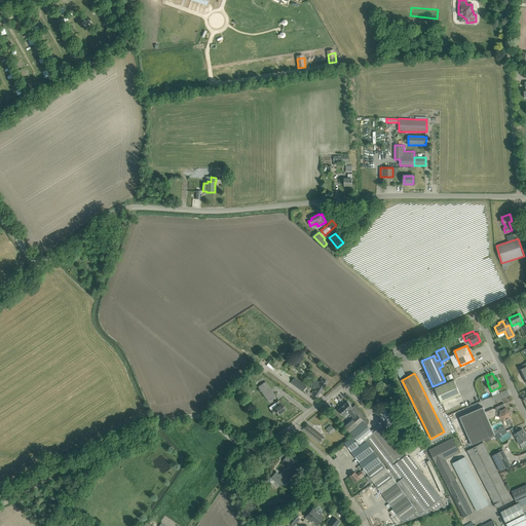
[(306,386),(305,387),(294,378),(295,377),(294,377),(290,383),(302,391),(306,386)]
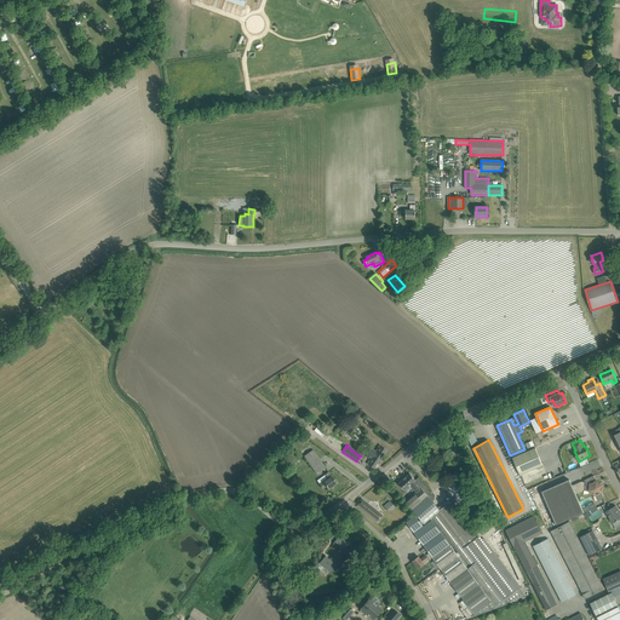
[(367,464),(374,469),(386,449),(379,445),(375,451),(371,448),(366,454),(372,458),(367,464)]
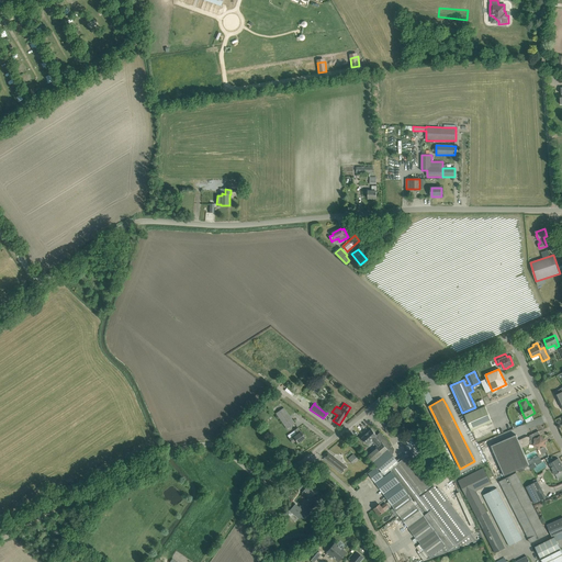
[(492,422),(485,406),(465,415),(472,430),(492,422)]
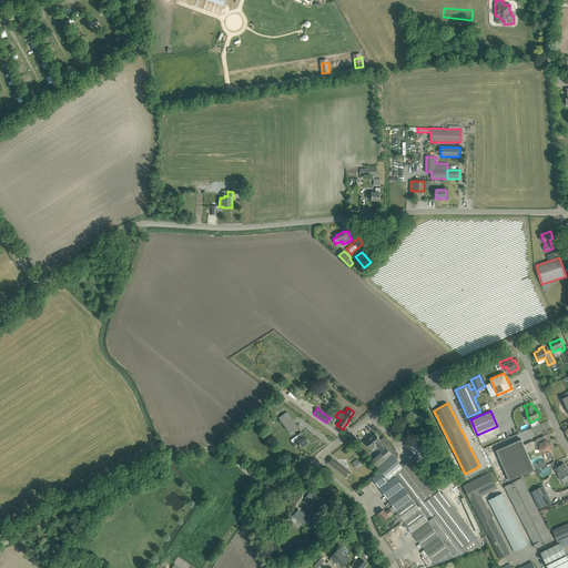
[(279,418),(290,434),(298,428),(287,413),(279,418)]
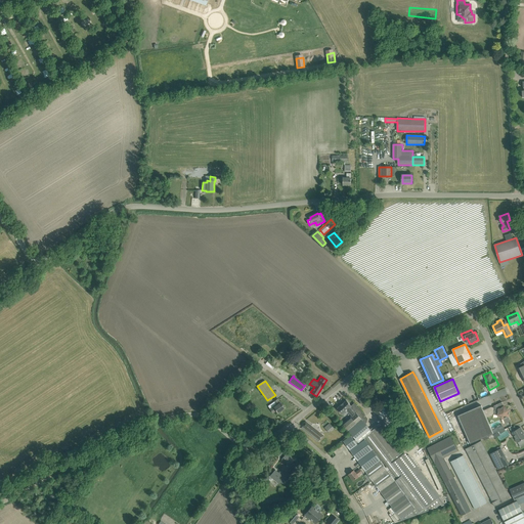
[(269,408),(272,413),(276,410),(277,412),(285,408),(277,399),(274,401),(276,403),(269,408)]
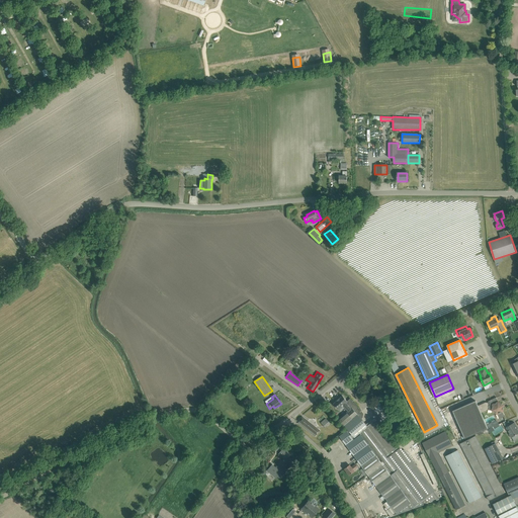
[(339,401),(334,405),(339,410),(343,406),(348,411),(352,409),(347,403),(348,402),(343,396),(339,399),(340,400),(339,401)]
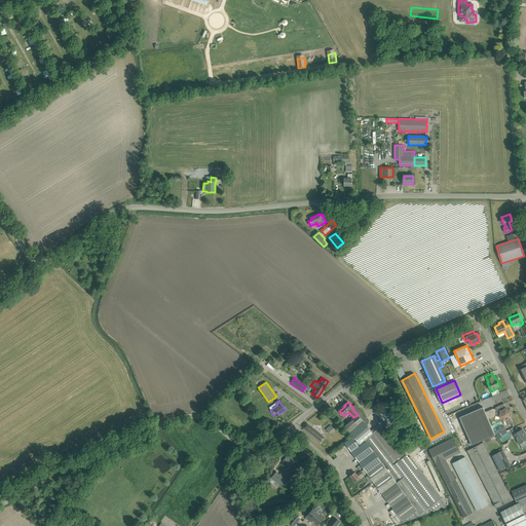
[(486,412),(489,419),(495,416),(500,417),(505,420),(508,424),(506,424),(508,425),(513,422),(511,418),(512,412),(506,408),(504,404),(498,406),(499,407),(497,408),(497,409),(493,409),(486,412)]
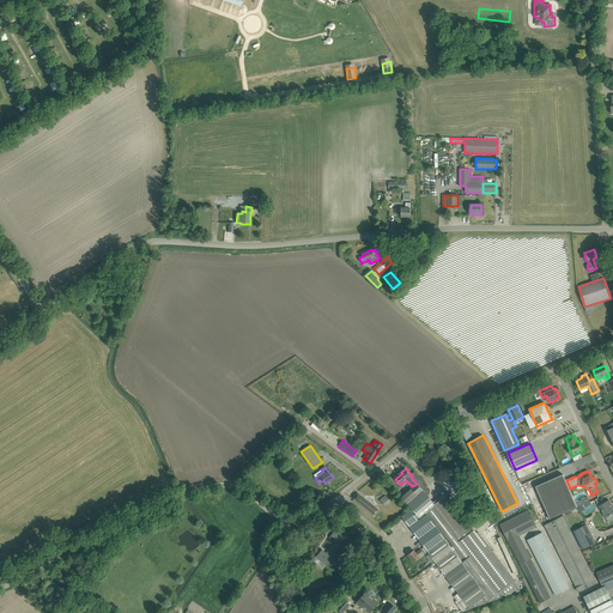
[(412,486),(401,496),(420,517),(428,511),(429,513),(428,515),(436,527),(419,539),(445,575),(471,608),(503,598),(508,593),(510,595),(516,590),(517,592),(522,590),(516,582),(478,533),(477,533),(474,529),(472,532),(467,526),(445,497),(436,504),(428,495),(430,493),(430,490),(416,472),(412,475),(411,477),(417,484),(412,486)]
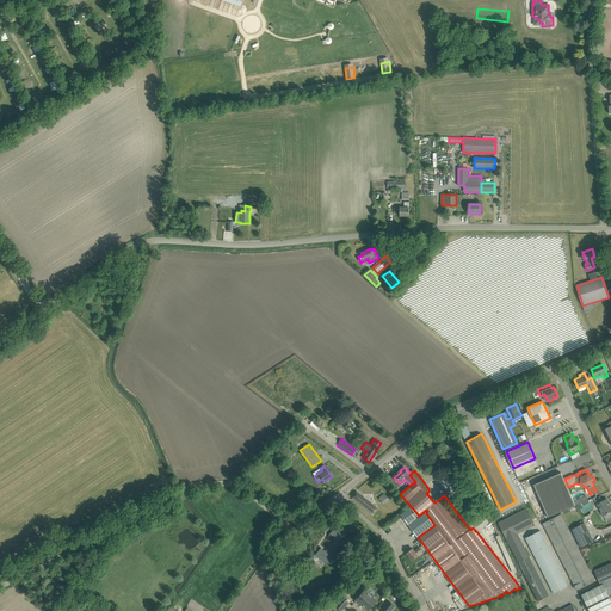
[(568,487),(565,479),(561,473),(535,485),(548,517),(575,506),(568,487)]
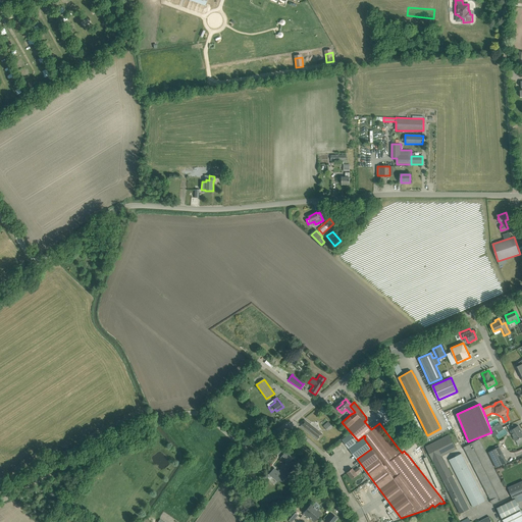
[(402,444),(408,450),(422,437),(421,436),(422,435),(411,413),(408,415),(416,432),(402,444)]
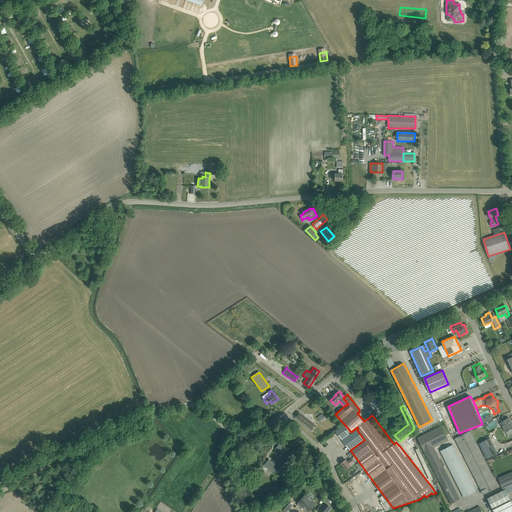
[(294,418),(311,432),(316,426),(299,412),(294,418)]
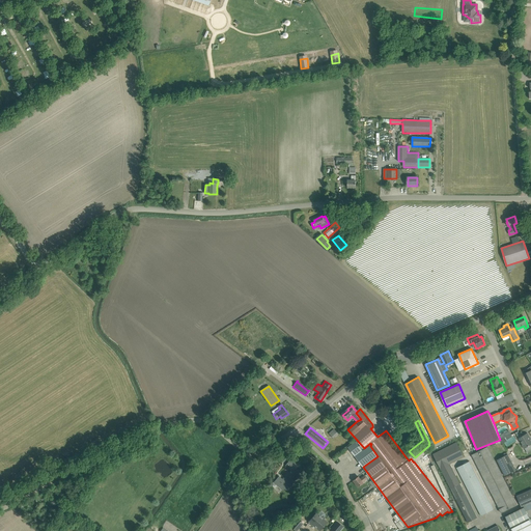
[(530,439),(530,438),(528,432),(519,438),(523,445),(522,445),(524,449),(530,444),(530,440),(530,439)]
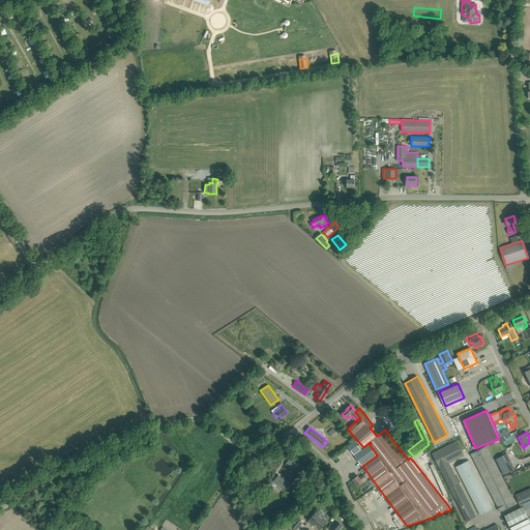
[(356,440),(348,446),(357,460),(362,466),(377,455),(370,445),(362,450),(356,440)]
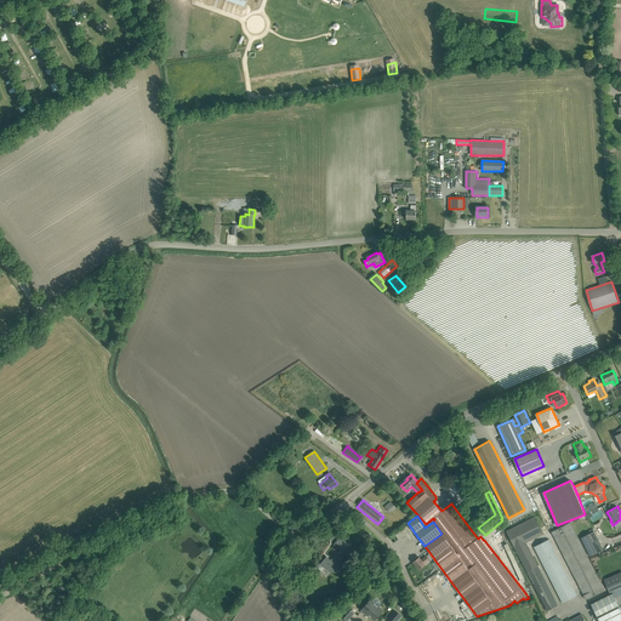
[(527,571),(547,611),(558,605),(539,565),(527,542),(543,534),(534,517),(506,531),(527,571)]
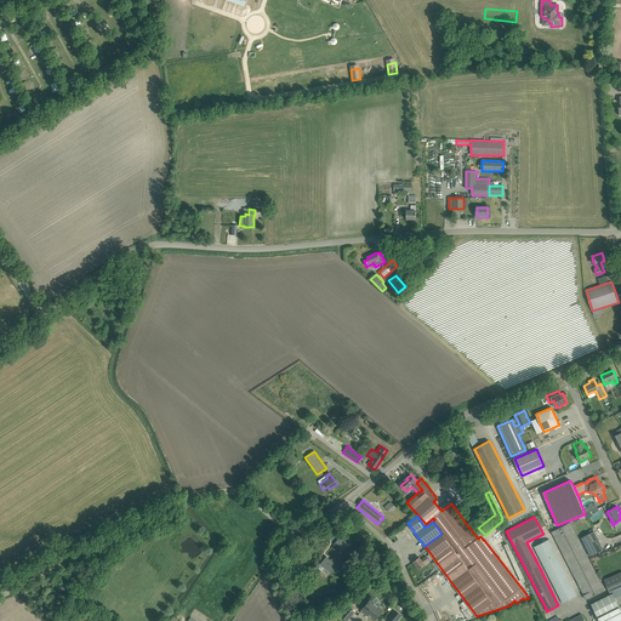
[(552,531),(586,599),(605,591),(570,523),(552,531)]
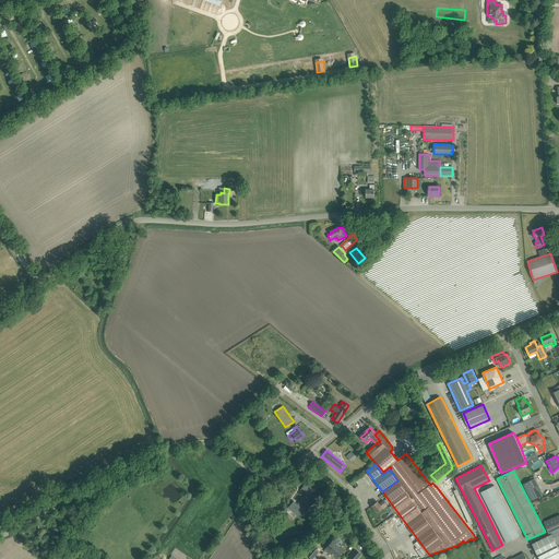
[(544,495),(535,478),(523,484),(532,501),(544,495)]
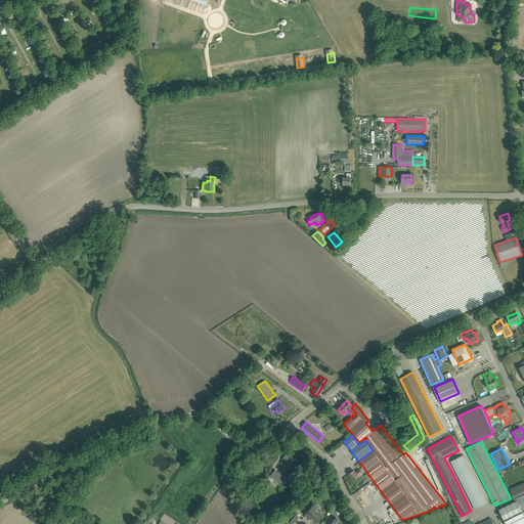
[(286,481),(288,479),(291,475),(288,473),(290,471),(290,470),(294,464),(292,462),(294,460),(287,453),(282,459),(287,464),(285,466),(284,466),(280,469),(281,470),(279,473),(275,470),(271,475),(273,477),(272,478),(277,482),(278,481),(281,483),(285,480),(286,481)]
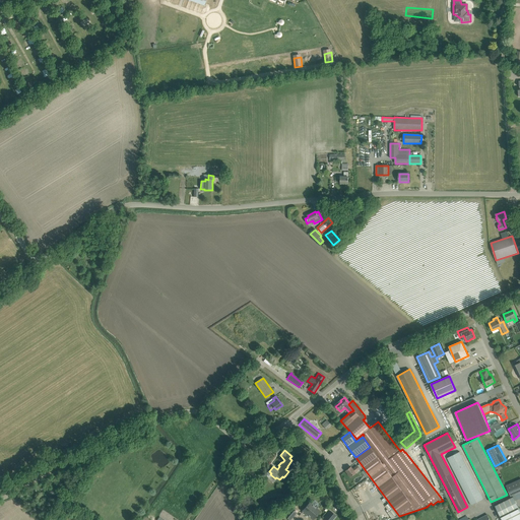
[(447,458),(471,505),(483,499),(460,452),(447,458)]
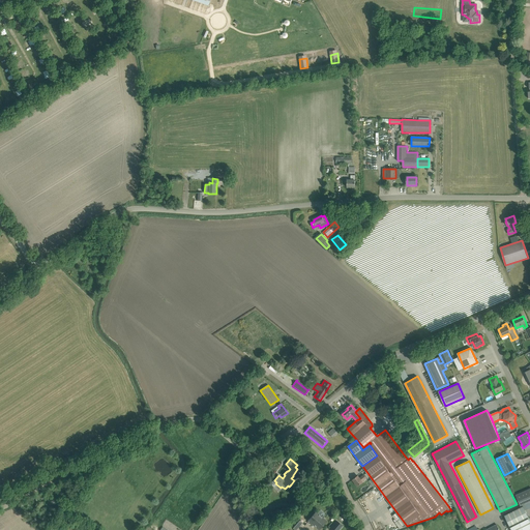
[(353,479),(358,487),(363,481),(366,478),(364,475),(360,478),(358,475),(353,479)]
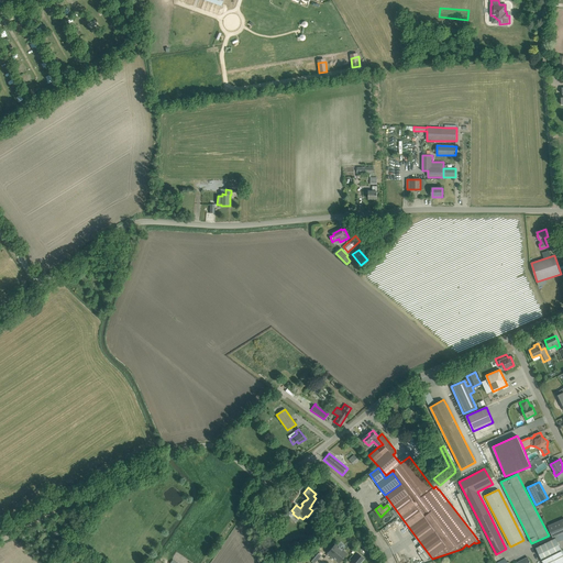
[(562,519),(548,526),(553,538),(562,533),(562,519)]
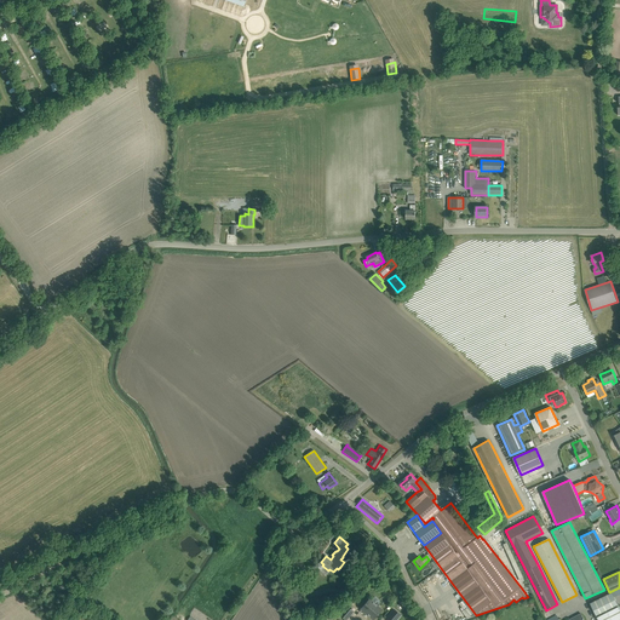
[(590,603),(598,619),(619,619),(619,608),(612,592),(590,603)]
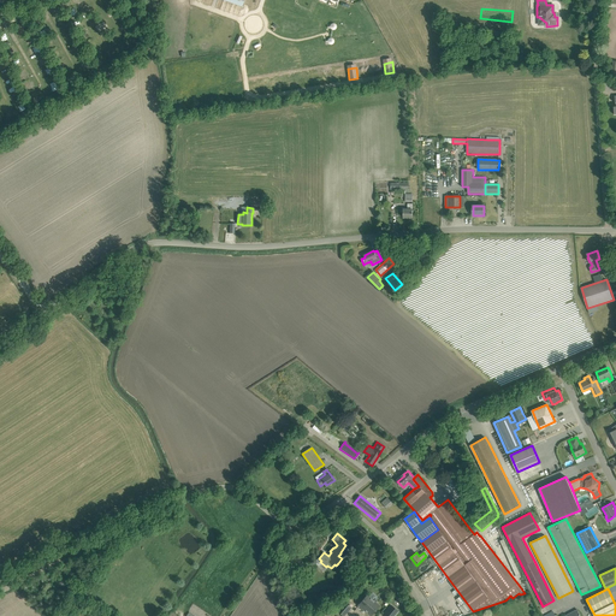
[(359,605),(371,615),(379,605),(367,594),(359,605)]
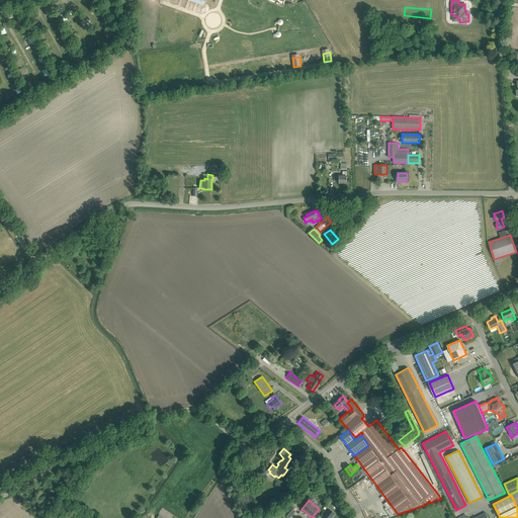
[(283,513),(288,517),(295,510),(290,506),(283,513)]
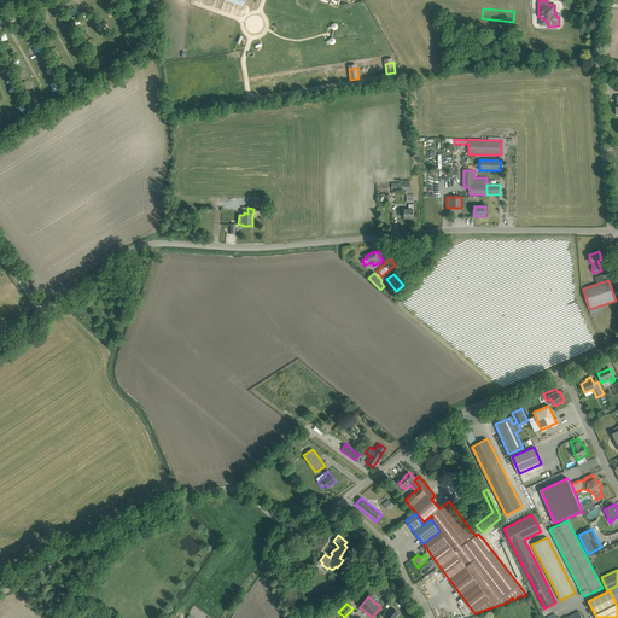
[(385,617),(394,617),(400,613),(394,607),(385,617)]
